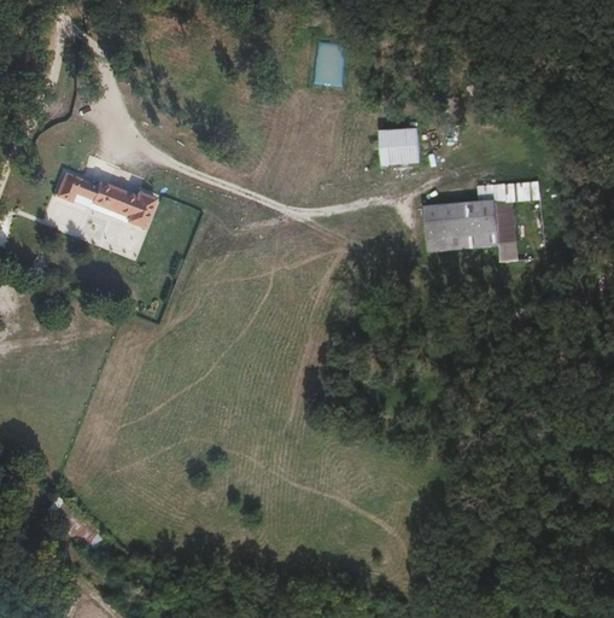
[(345,42),(319,40),(313,87),(339,91),(345,42)]
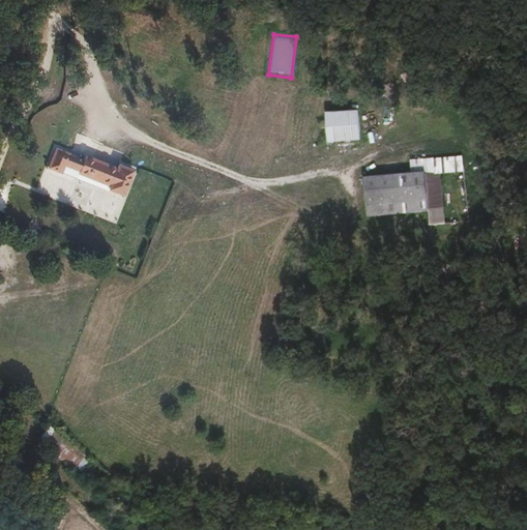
[(357,111),(325,113),(326,141),(359,139),(357,111)]
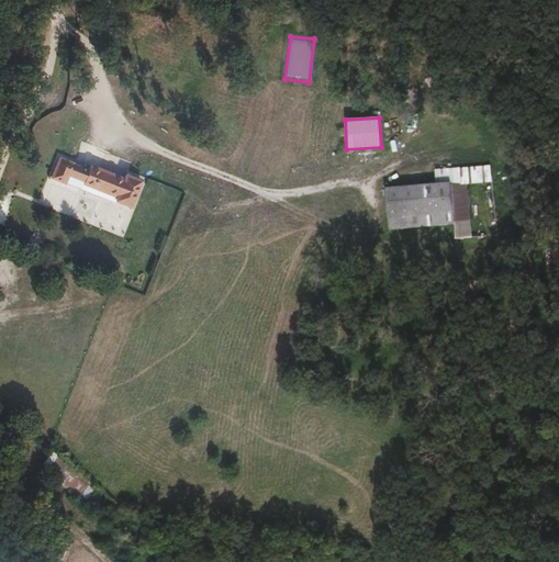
[(58,155),(49,181),(65,187),(67,180),(114,199),(113,203),(132,211),(142,183),(126,176),(124,180),(58,155)]
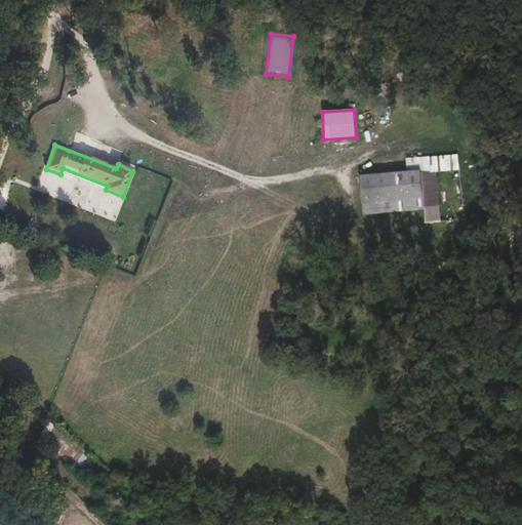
[(419,169),(355,173),(358,214),(438,208),(436,176),(420,177),(419,169)]
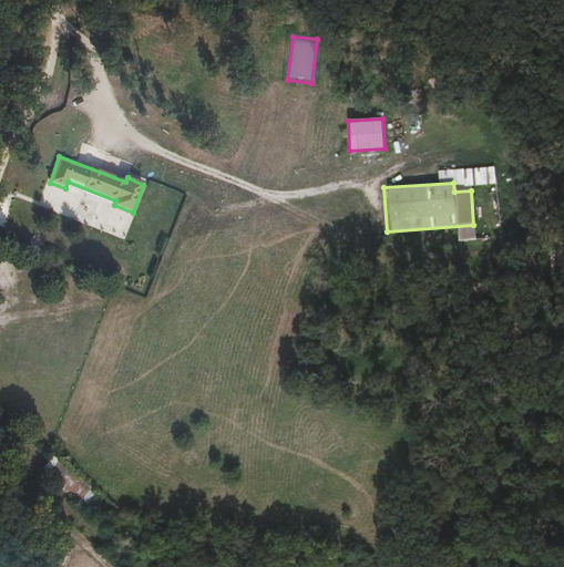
[(61,462),(47,473),(80,509),(93,497),(61,462)]
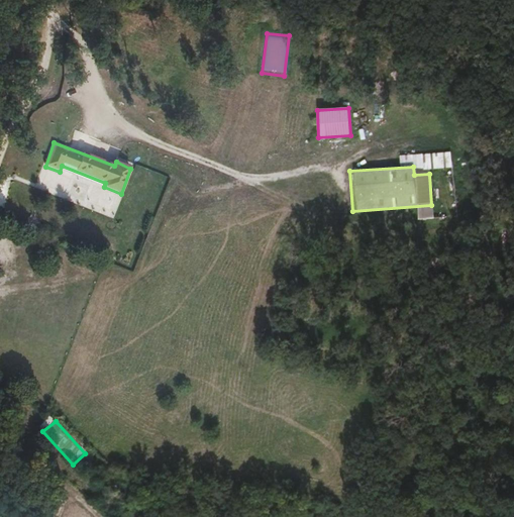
All buildings are outlined.
